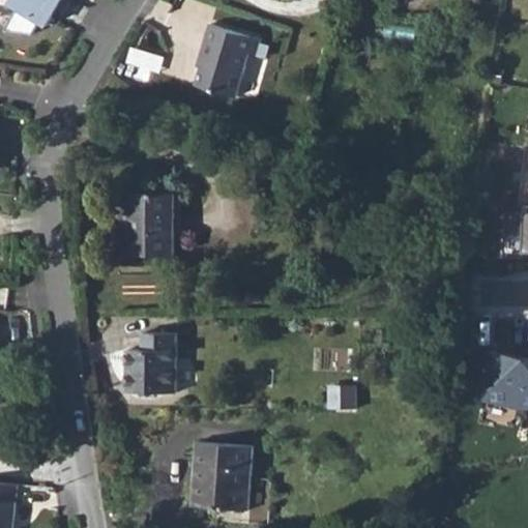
[(17,9),(3,31),(31,35),(39,22),(47,27),(61,0),(11,0),(9,4),(17,9)]
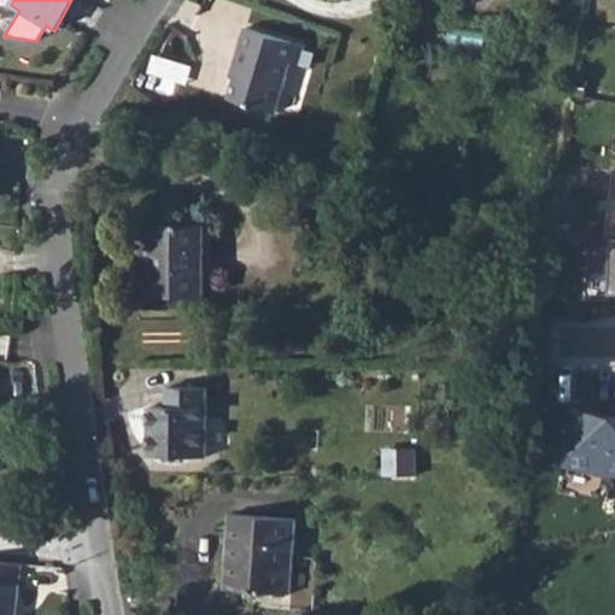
[(236,62),(228,94),(275,106),(290,56),(297,58),(302,39),(241,23),(232,60),(236,62)]
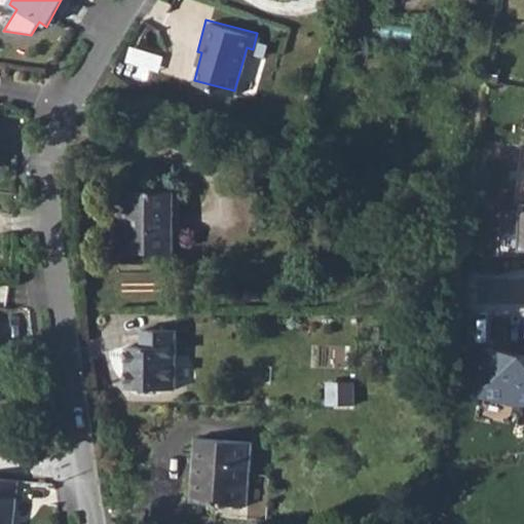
[(127,191),(126,256),(172,256),(172,192),(127,191)]
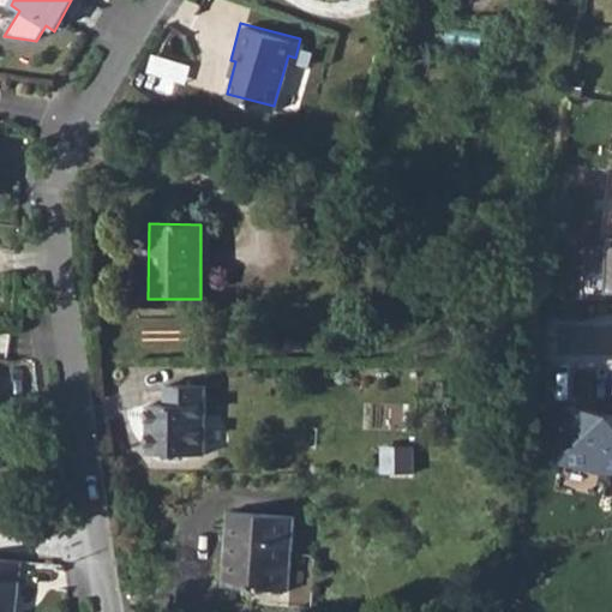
[(143,456),(199,456),(201,388),(163,388),(162,406),(144,406),(143,456)]
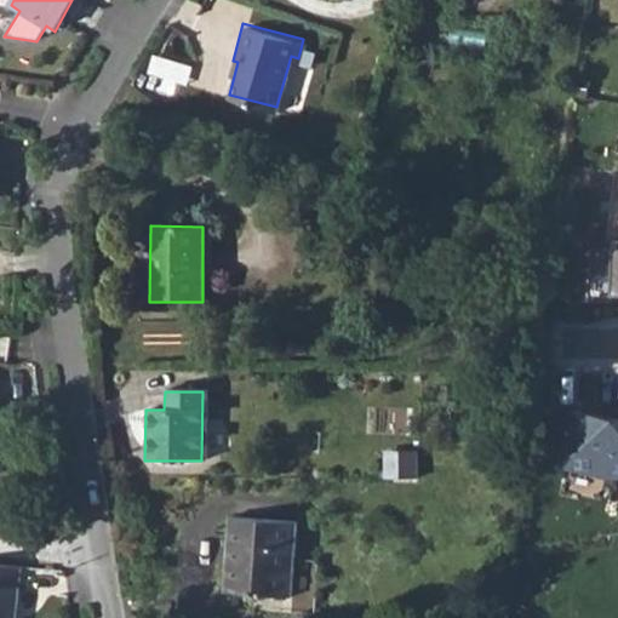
[(617,418),(556,405),(559,468),(614,481),(617,481),(617,418)]
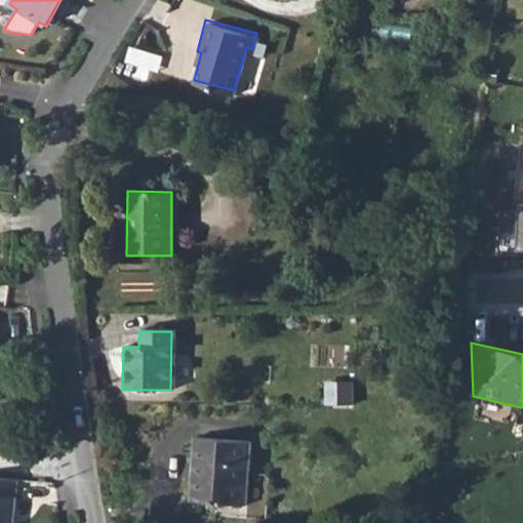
[(325,402),(353,402),(353,381),(326,381),(325,402)]
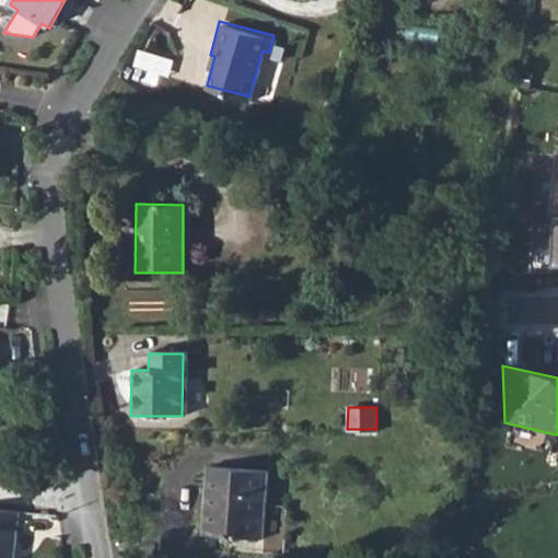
[(259,541),(259,538),(262,514),(265,472),(208,467),(204,537),(259,541)]
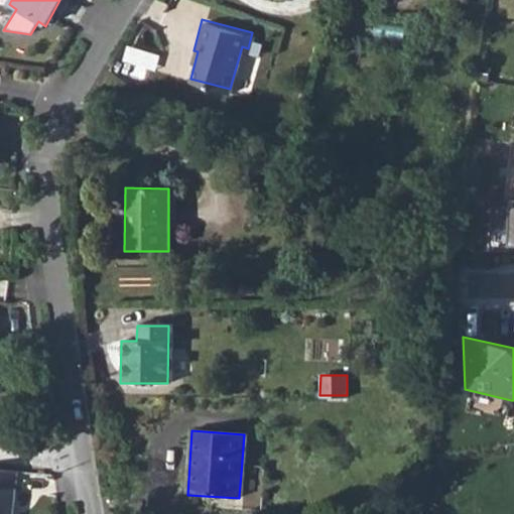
[(13,513),(17,475),(3,474),(0,513),(13,513)]
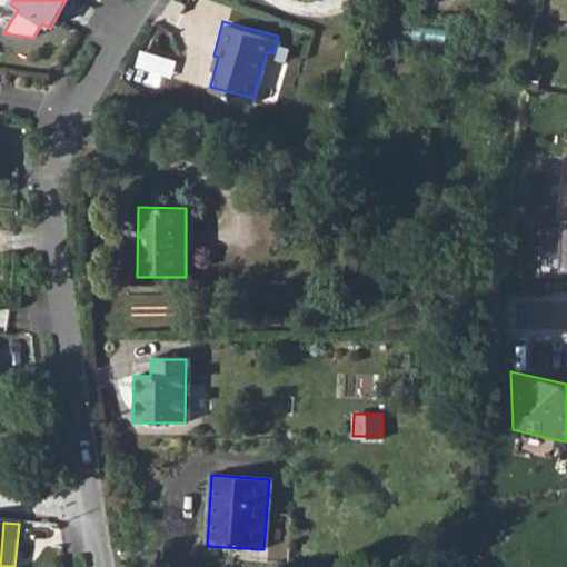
[(282,523),(266,523),(264,547),(280,548),(282,523)]
